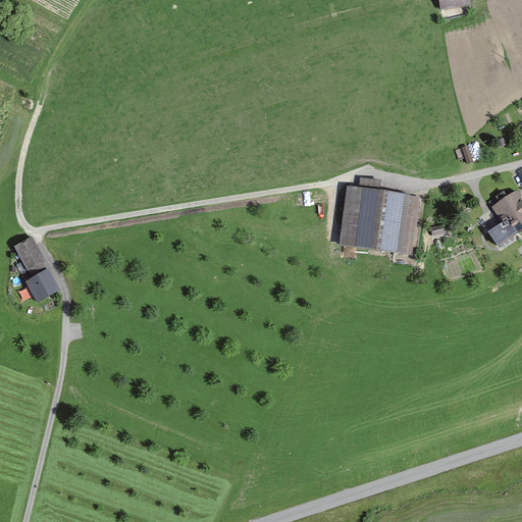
[(437,0),(439,9),(468,4),(467,0),(437,0)]
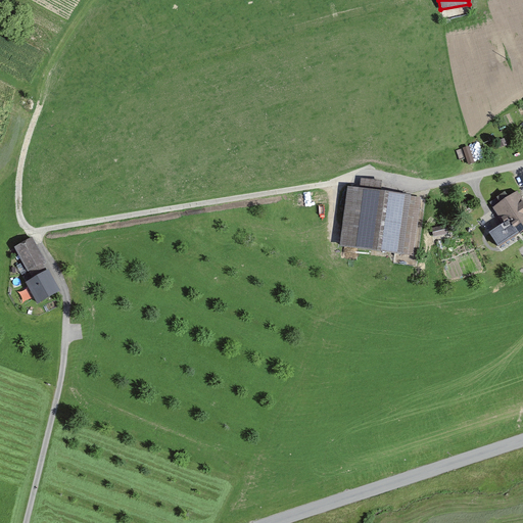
[(399,254),(410,255),(418,198),(401,196),(378,193),(379,183),(360,180),(359,191),(348,189),(340,246),(399,254)]
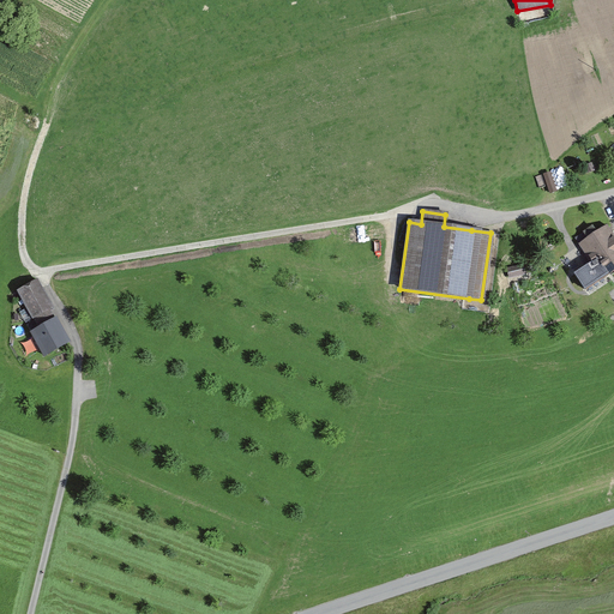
[(596,280),(613,266),(613,240),(605,227),(595,234),(590,228),(573,239),(590,263),(573,275),(583,288),(596,280)]
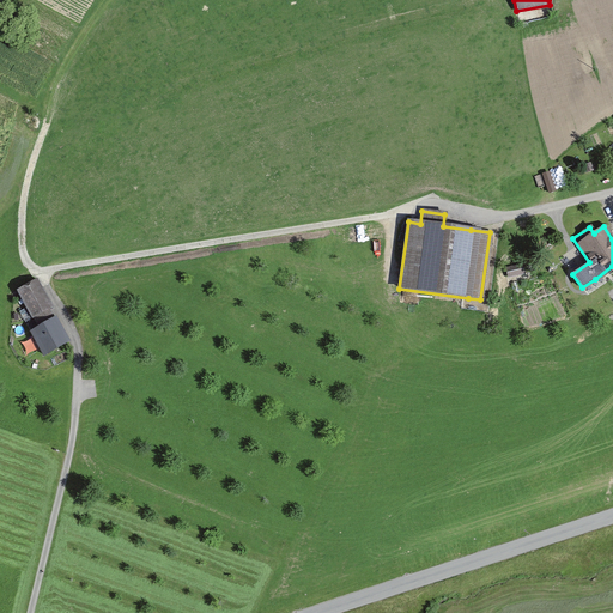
[(48,309),(50,307),(35,280),(16,291),(31,317),(32,317),(48,309)]
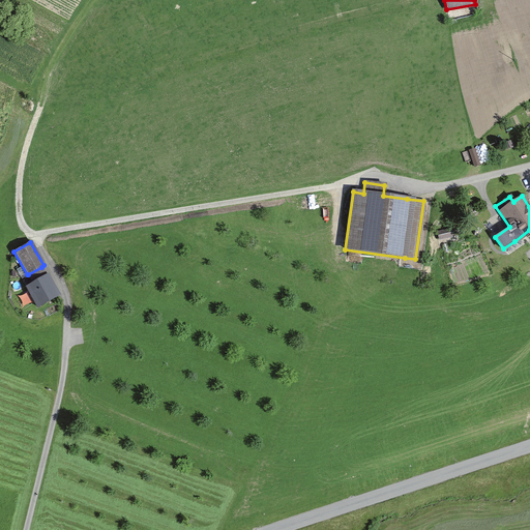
[(36,306),(57,294),(46,274),(32,283),(25,287),(36,306)]
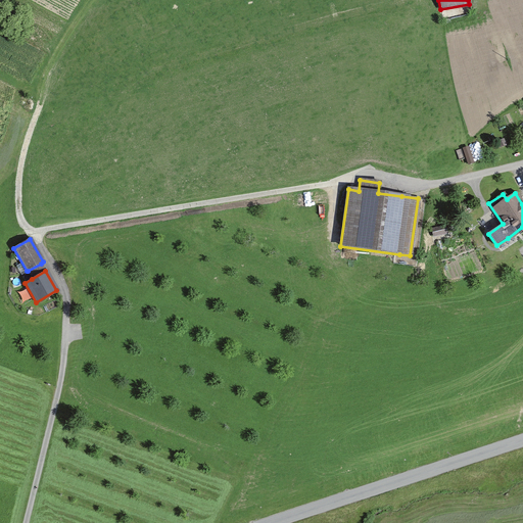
All buildings are outlined.
